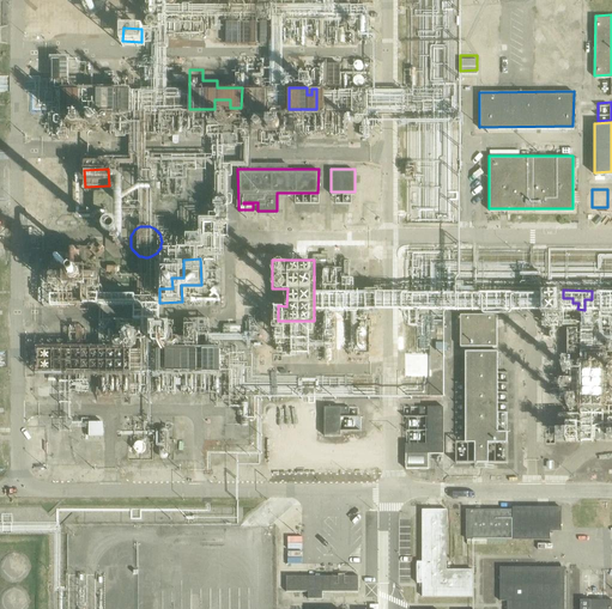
[(107,300),(98,294),(97,296),(92,291),(88,297),(94,302),(96,299),(103,305),(107,300)]
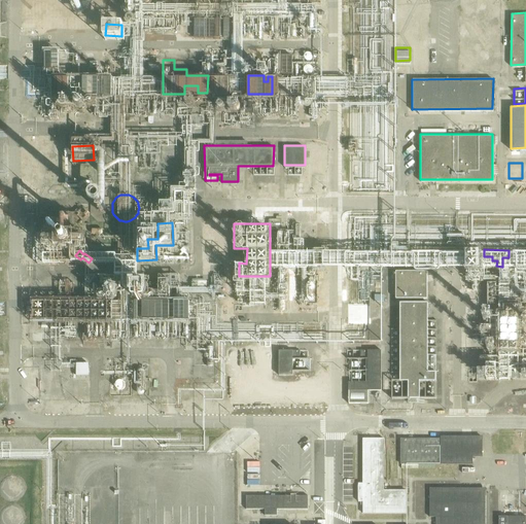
[(457,252),(423,250),(422,256),(428,256),(428,267),(433,268),(433,264),(436,264),(436,260),(457,262),(457,252)]
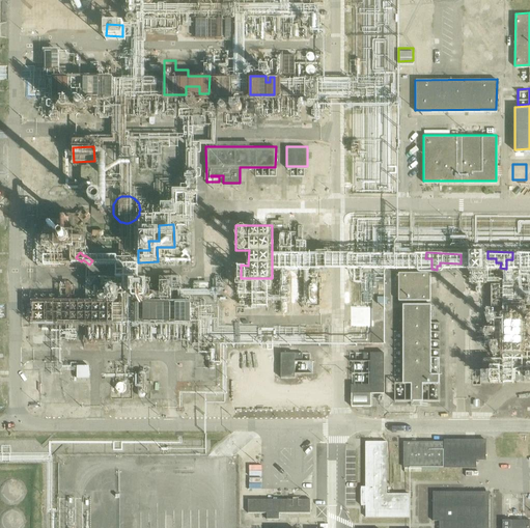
[(138,267),(129,267),(129,276),(138,276),(138,267)]
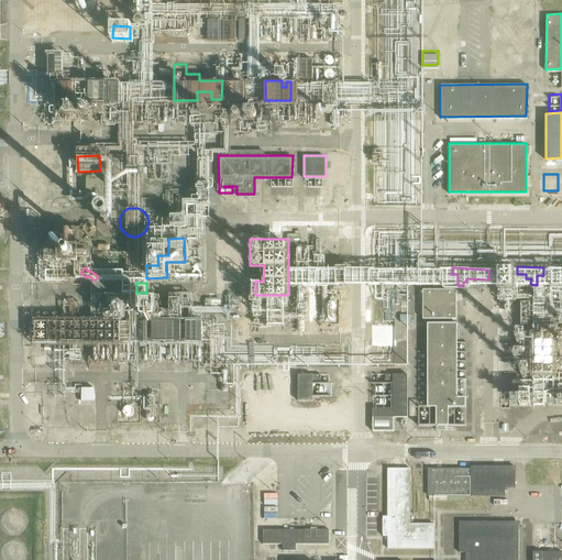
[(422,287),(422,317),(455,317),(455,287),(422,287)]
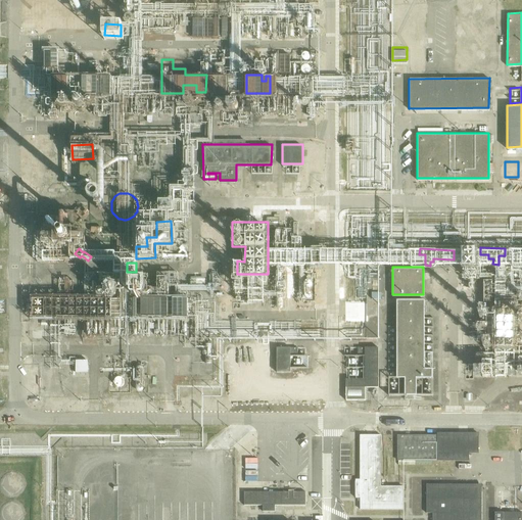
[(107,316),(107,295),(26,294),(26,317),(81,318),(81,309),(85,309),(85,299),(93,299),(93,306),(93,316),(107,316)]
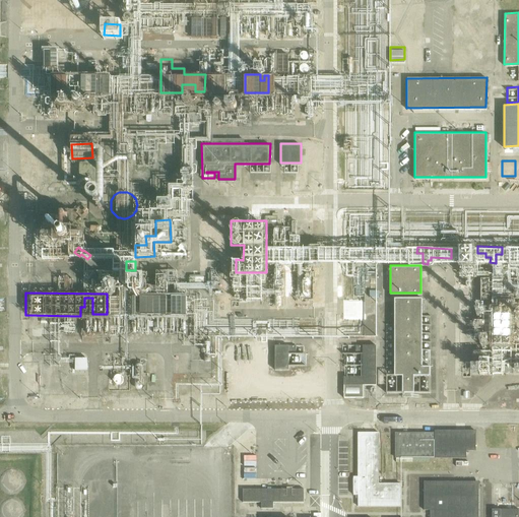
[(422,297),(394,297),(394,322),(394,330),(394,339),(393,374),(401,374),(401,390),(413,390),(413,374),(430,374),(430,365),(422,365),(422,363),(422,347),(422,339),(422,330),(422,322),(422,314),(422,297)]
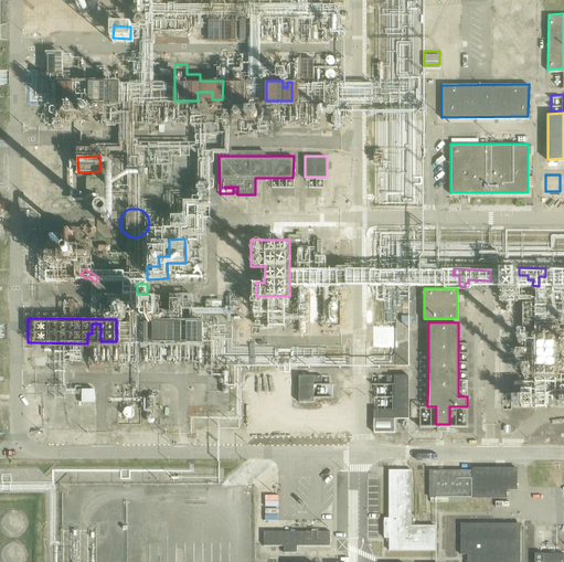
[(315,372),(315,394),(332,394),(333,380),(329,380),(330,373),(315,372)]
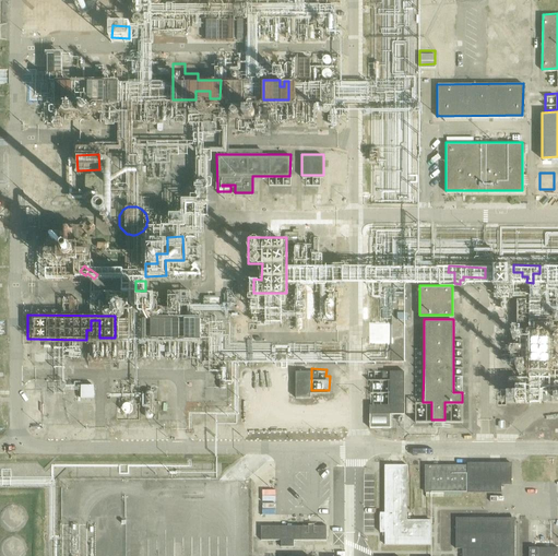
[(295,369),(295,395),(310,395),(310,369),(295,369)]
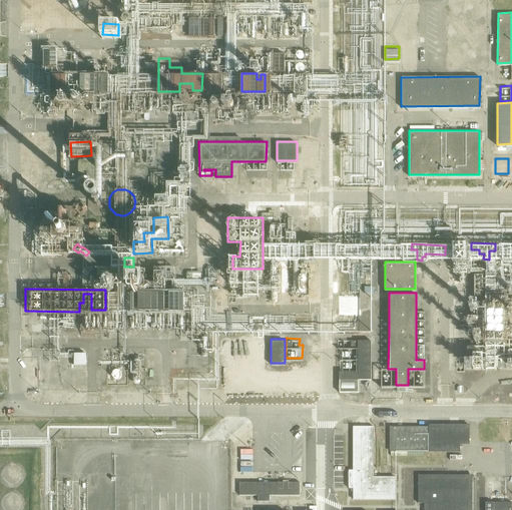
[(371,339),(357,339),(357,369),(339,370),(340,391),(357,391),(357,378),(371,378),(371,339)]
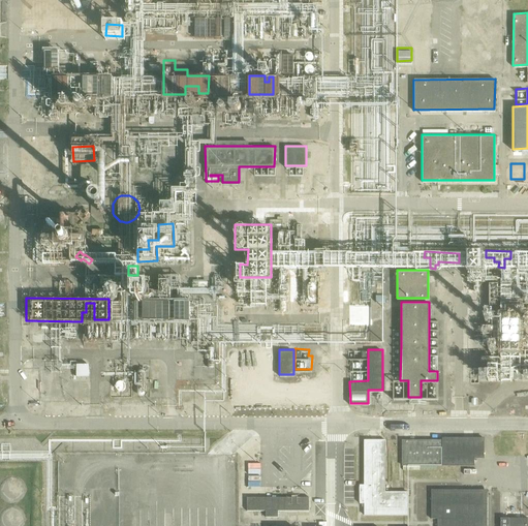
[(351,379),(368,379),(368,350),(356,350),(356,356),(351,356),(351,379)]
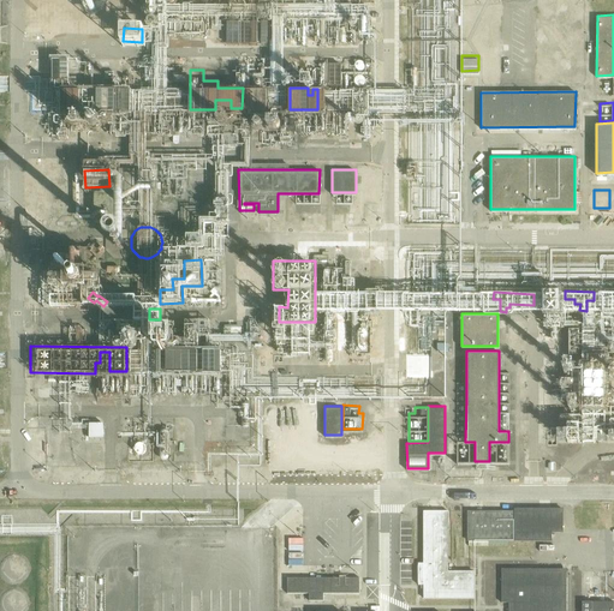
[(89,435),(103,433),(103,419),(89,419),(89,435)]
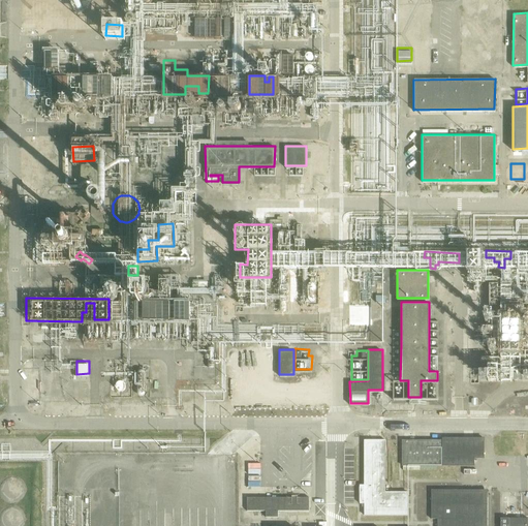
[(441,437),(402,438),(401,438),(401,464),(402,464),(402,468),(435,467),(435,464),(473,464),(473,457),(484,456),(484,435),(441,435),(441,437)]
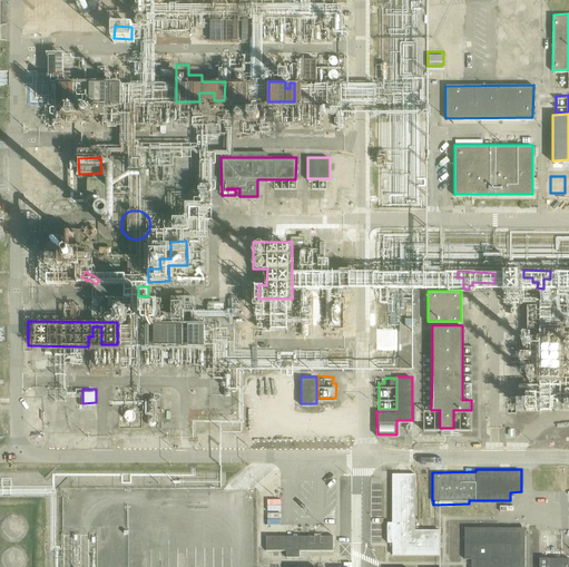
[(414,528),(414,472),(391,471),(391,520),(385,520),(385,540),(392,540),(392,554),(439,554),(439,528),(414,528)]
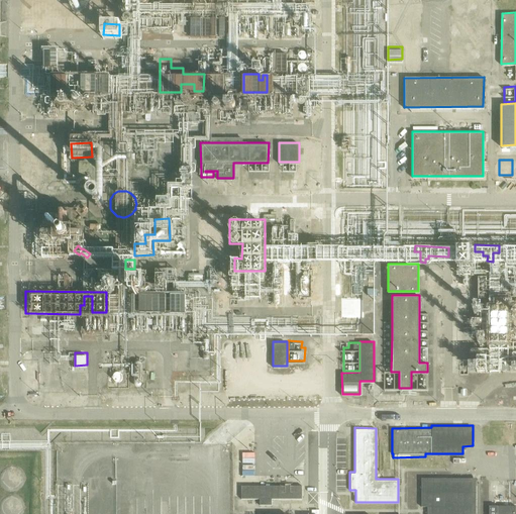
[(206,445),(206,449),(120,449),(120,491),(205,491),(205,499),(218,499),(219,445),(206,445)]
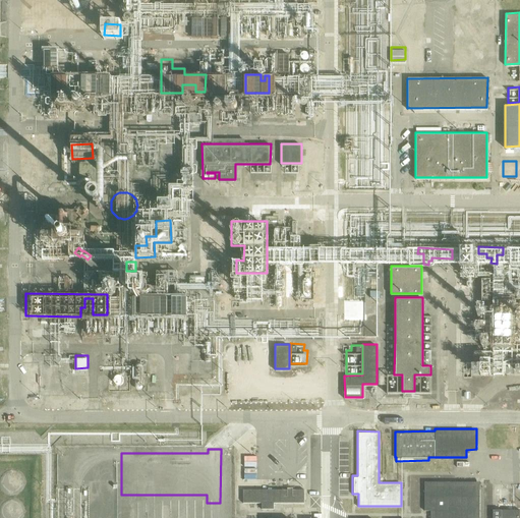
[(478,517),(479,479),(425,479),(424,510),(430,510),(429,517),(478,517)]
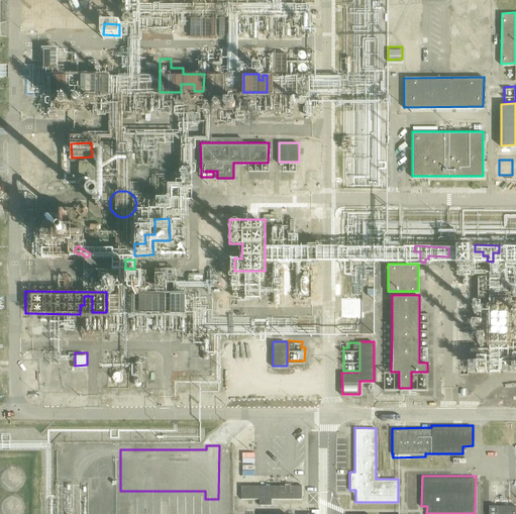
[(302,484),(240,484),(240,497),(259,497),(259,503),(271,503),(271,497),(302,497),(302,484)]
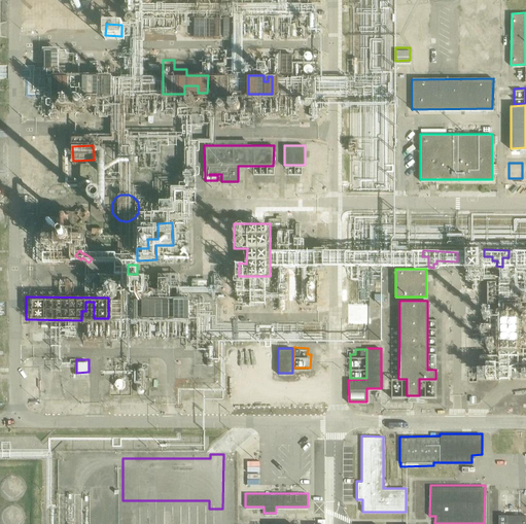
[(524,523),(525,514),(498,514),(498,523),(524,523)]
